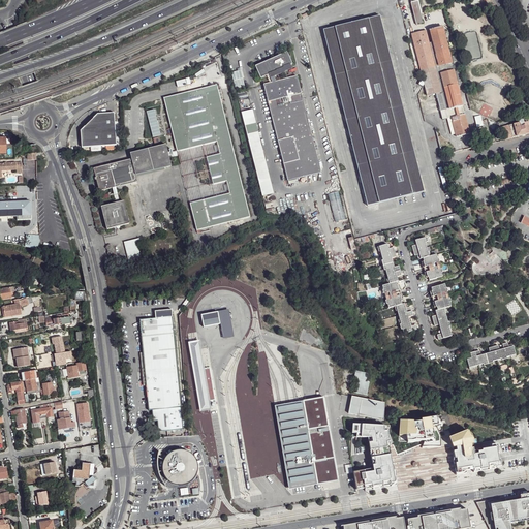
[(417,27),(425,25),(418,3),(412,5),(417,27)]
